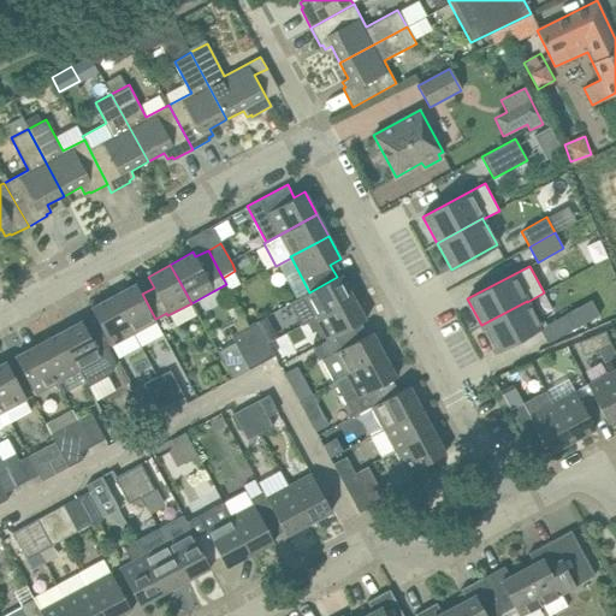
[(337,277),(309,292),(290,303),(302,325),(307,323),(354,297),(341,274),(337,277)]
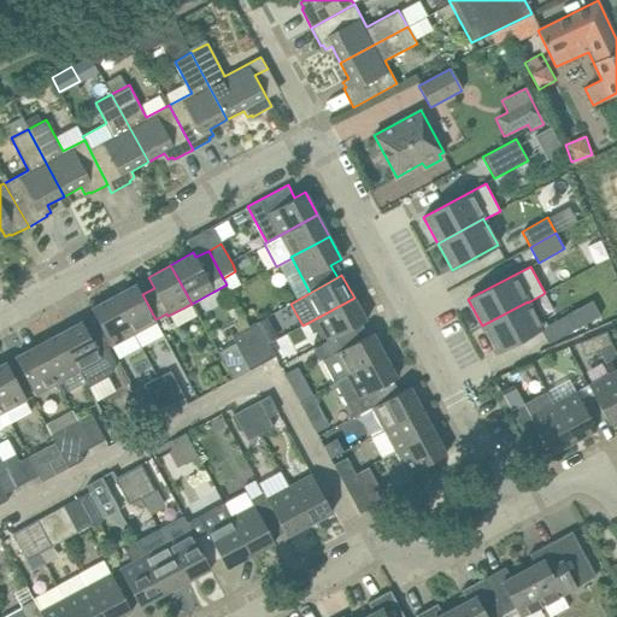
[(142,294),(136,283),(113,295),(134,333),(157,321),(156,319),(142,294)]
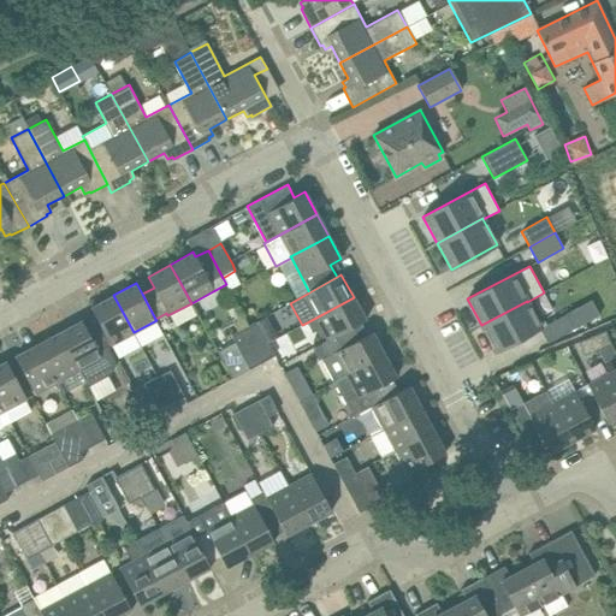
[(96,318),(110,343),(111,345),(134,332),(113,295),(90,307),(96,318)]
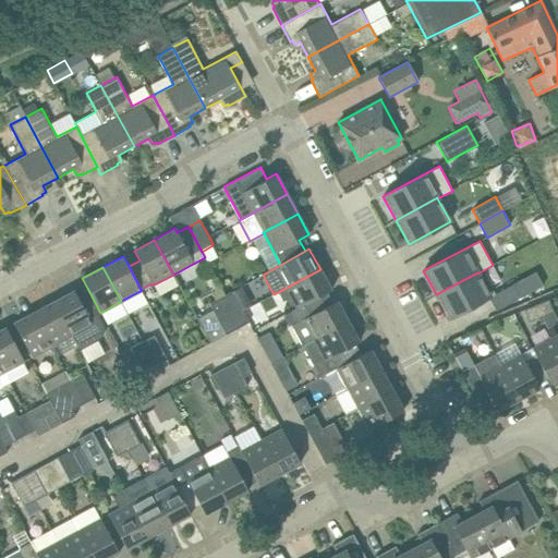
[(296,308),(327,292),(331,290),(320,269),(278,292),(282,302),(290,298),(296,308)]
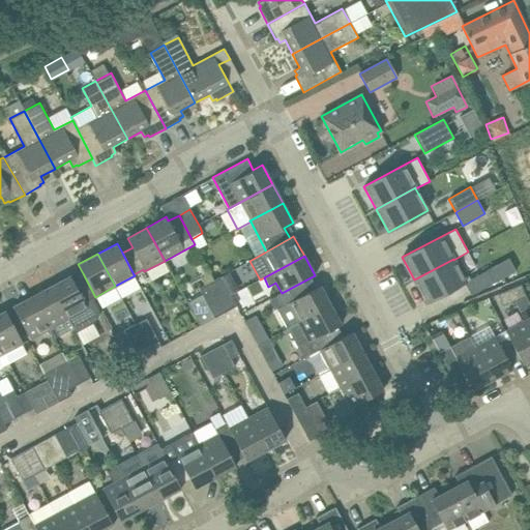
[(508,258),(487,269),(494,284),(516,271),(508,258)]
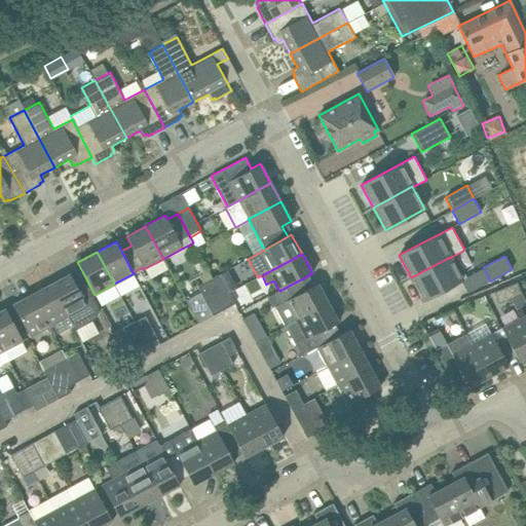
[(450,257),(411,277),(423,300),(461,279),(450,258),(450,257)]
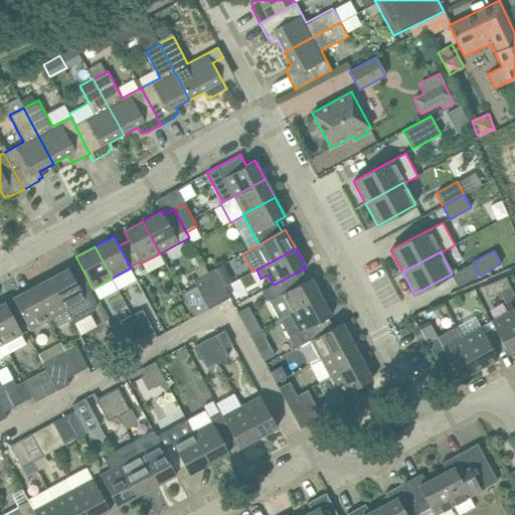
[(70,272),(68,268),(48,278),(65,310),(72,324),(91,314),(92,313),(93,312),(94,310),(95,308),(95,306),(87,290),(92,287),(80,266),(70,272)]
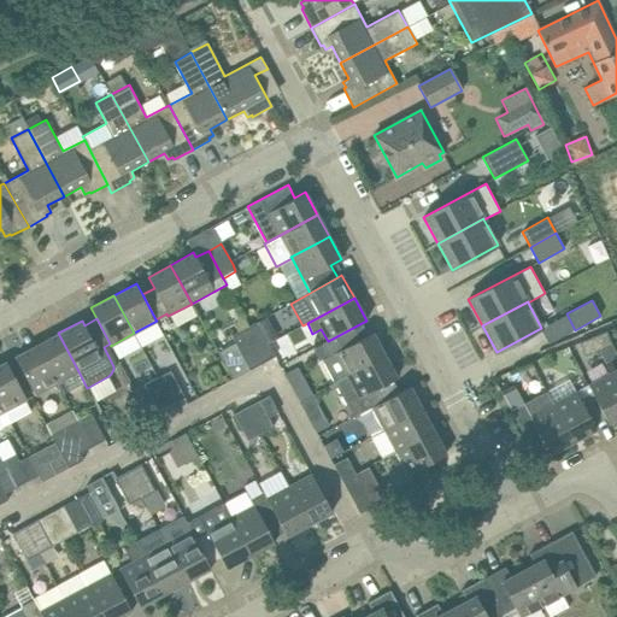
[(257,322),(231,335),(235,344),(248,370),(262,363),(248,338),(262,330),(257,322)]
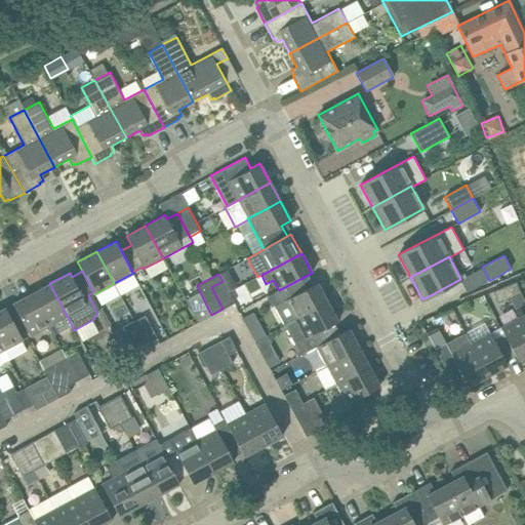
[(279,304),(273,307),(283,326),(327,303),(317,283),(313,285),(308,275),(279,290),(274,293),(279,304)]
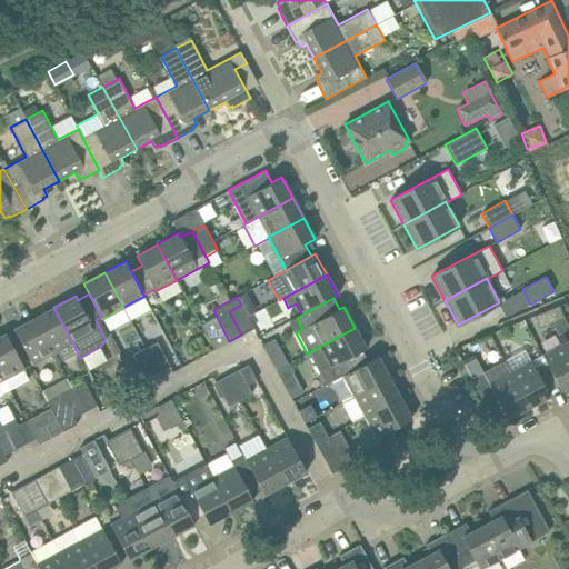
[(253,328),(243,309),(241,305),(229,311),(241,335),(253,328)]
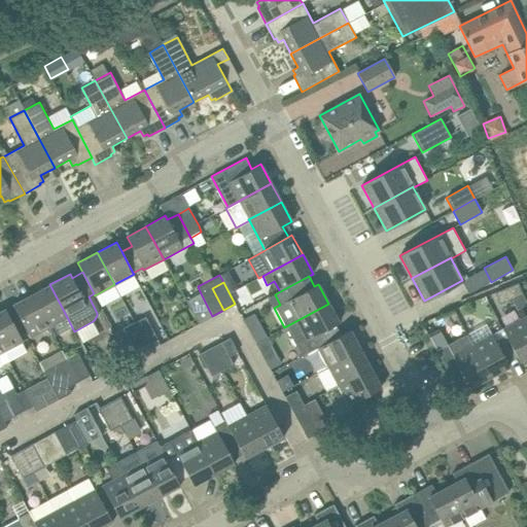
[(67,317),(49,284),(31,294),(48,326),(67,317)]
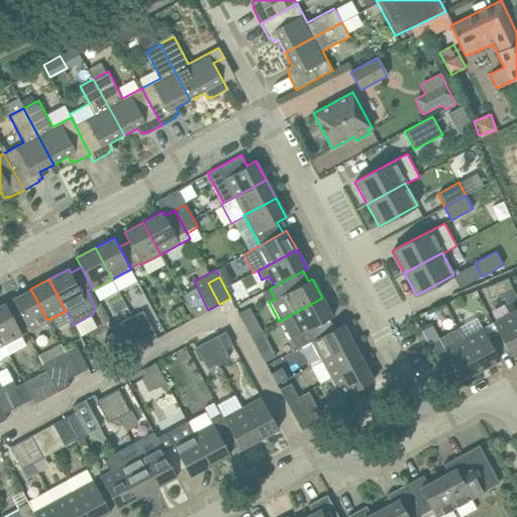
[(502,294),(512,290),(507,279),(497,284),(502,294)]
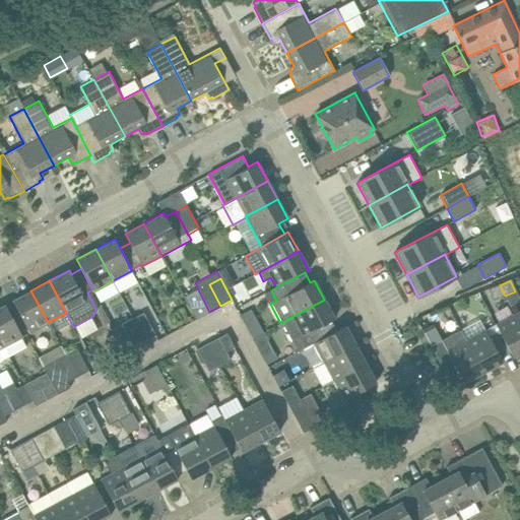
[(505,296),(500,285),(488,289),(493,301),(505,296)]
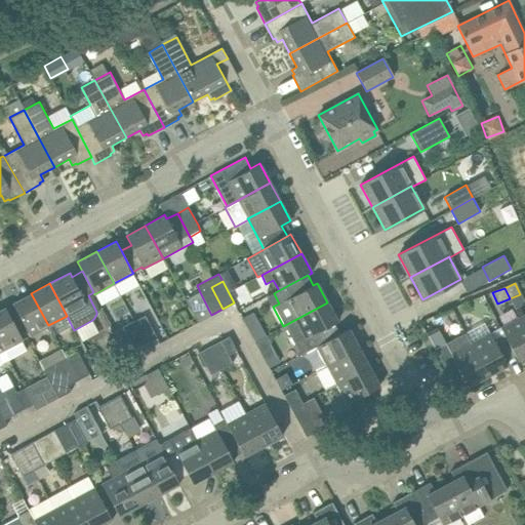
[(200,292),(186,299),(198,322),(211,315),(200,292)]
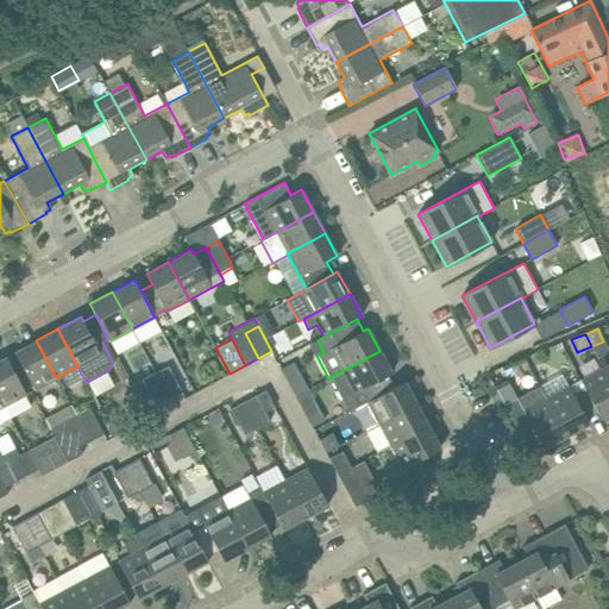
[(56,377),(36,340),(14,352),(35,389),(56,377)]
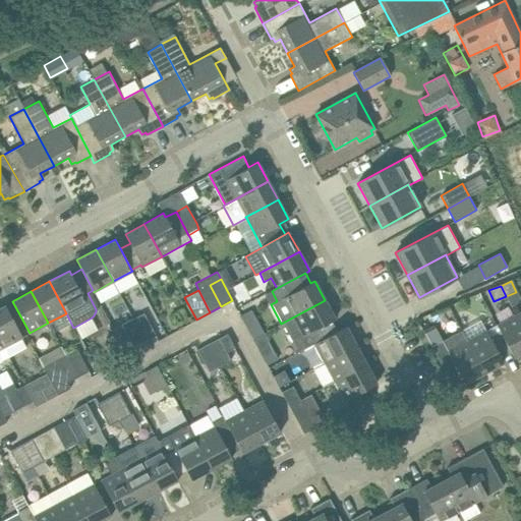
[(291,343),(298,339),(303,350),(314,344),(337,331),(331,321),(335,319),(325,300),(281,324),(291,343)]
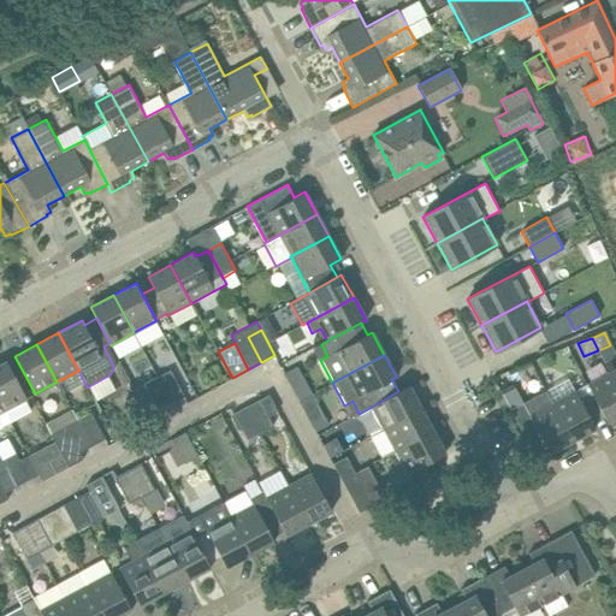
[(33,410),(6,361),(0,363),(0,404),(10,424),(33,410)]
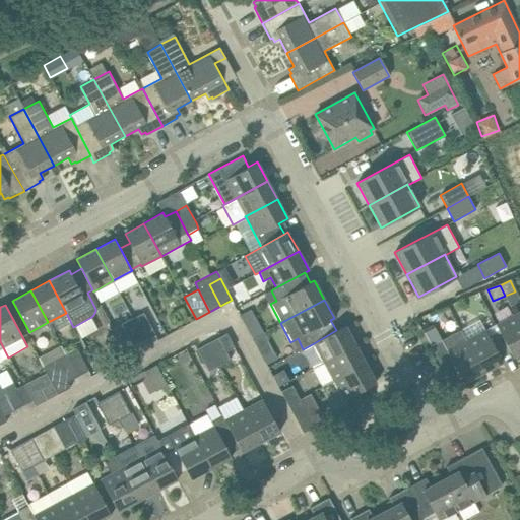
[(155,334),(145,317),(143,313),(132,318),(144,340),(155,334)]
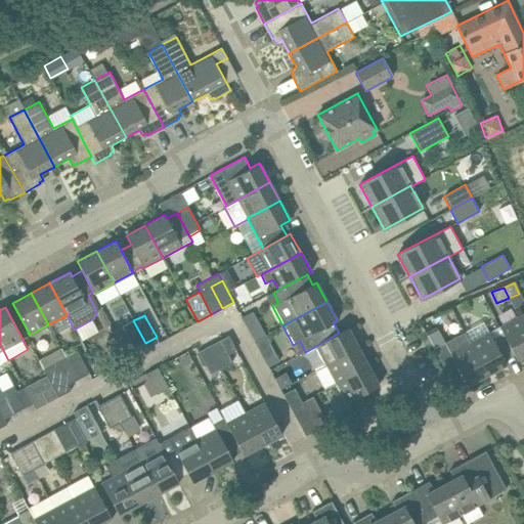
[(523,326),(518,316),(498,326),(514,355),(516,359),(523,354),(523,326)]
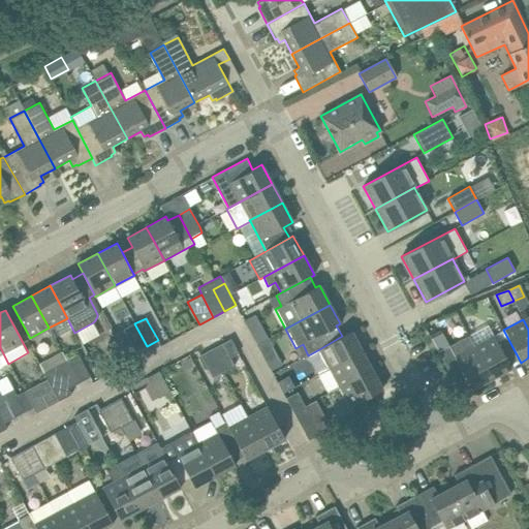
[(134,323),(124,330),(126,334),(135,352),(147,346),(134,323)]
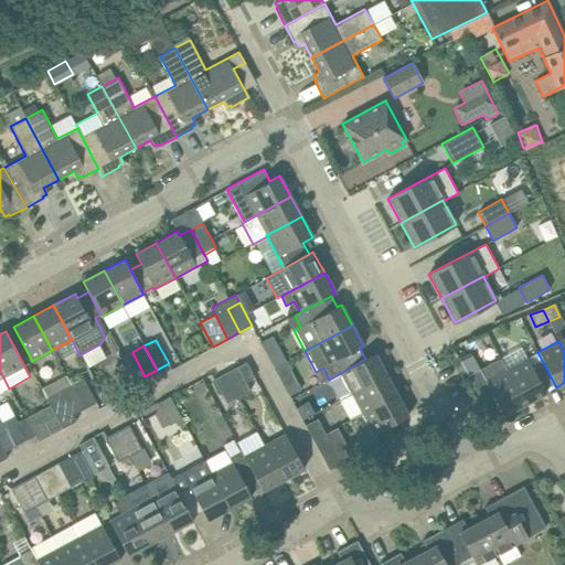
[(526,358),(505,369),(520,395),(525,405),(545,393),(543,390),(554,383),(537,352),(526,358)]
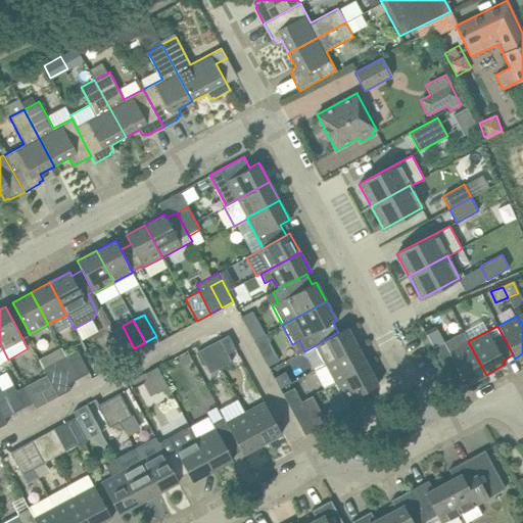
[(304,351),(303,352),(314,371),(325,364),(326,365),(358,347),(347,328),(339,332),(338,332),(316,345),(304,351)]
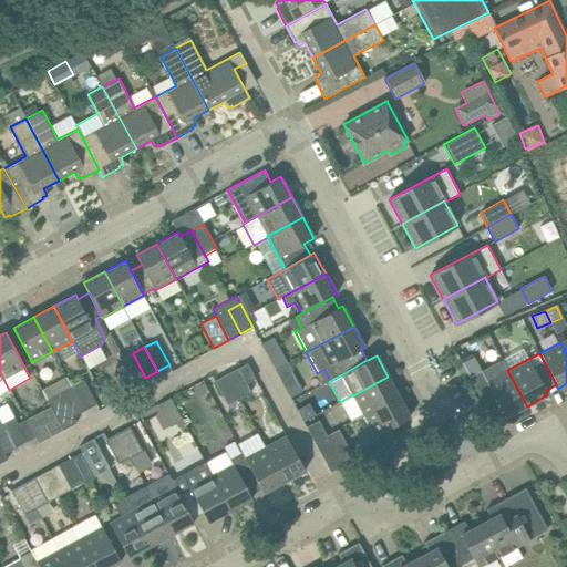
[(470,378),(492,419),(504,413),(506,418),(527,406),(507,370),(502,359),(481,370),(481,371),(470,378)]
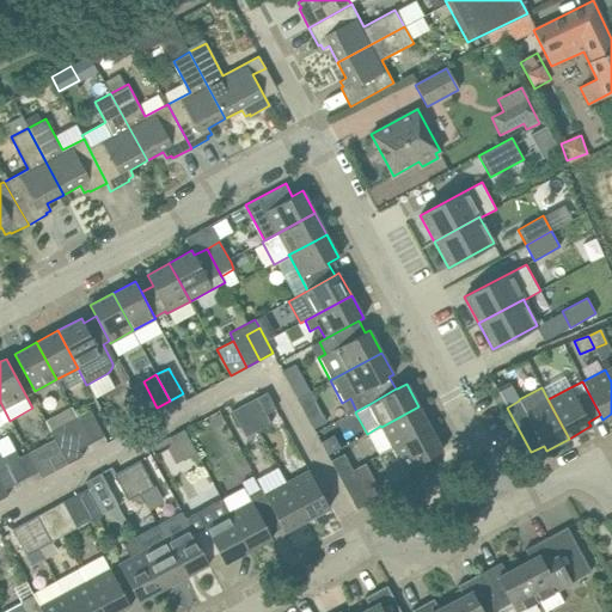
[(274,410),(265,392),(244,404),(258,430),(271,423),(267,414),(274,410)]
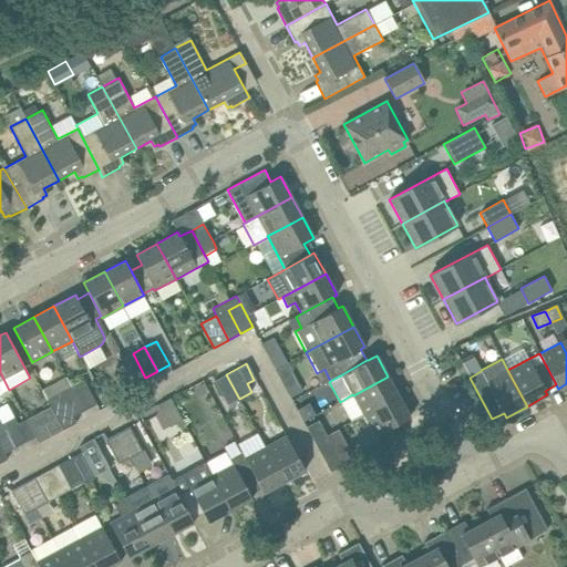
[(0,393),(9,390),(0,372),(0,393)]
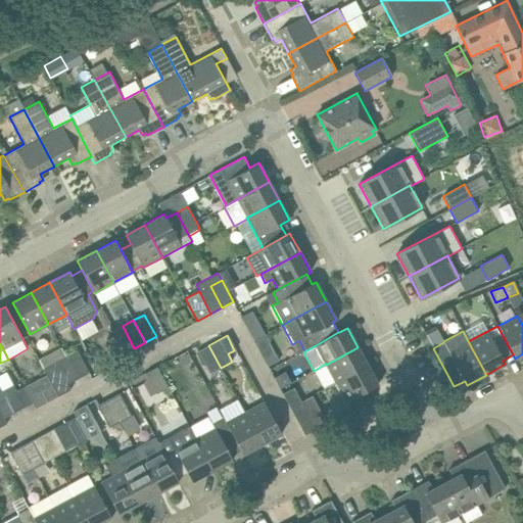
[(221,368),(208,345),(197,351),(209,373),(221,368)]
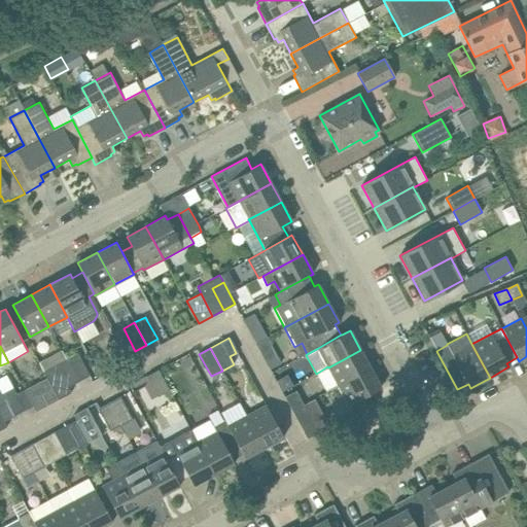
[(327,366),(316,374),(325,392),(338,385),(338,386),(371,369),(360,350),(328,367),(327,366)]
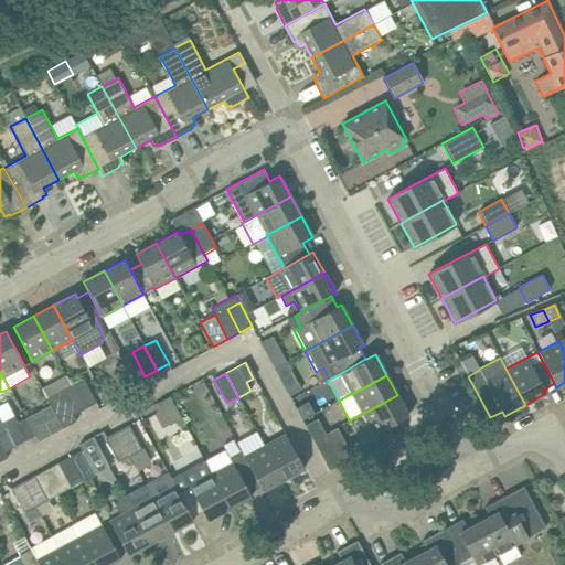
[(84,409),(96,403),(83,379),(71,385),(84,409)]
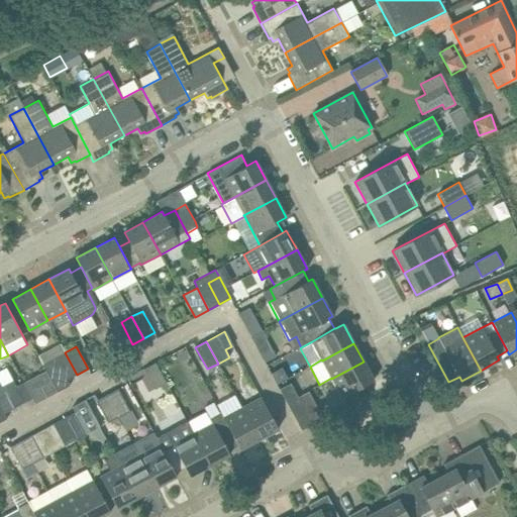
[(77,375),(65,352),(41,365),(45,372),(57,392),(70,385),(67,380),(77,375)]
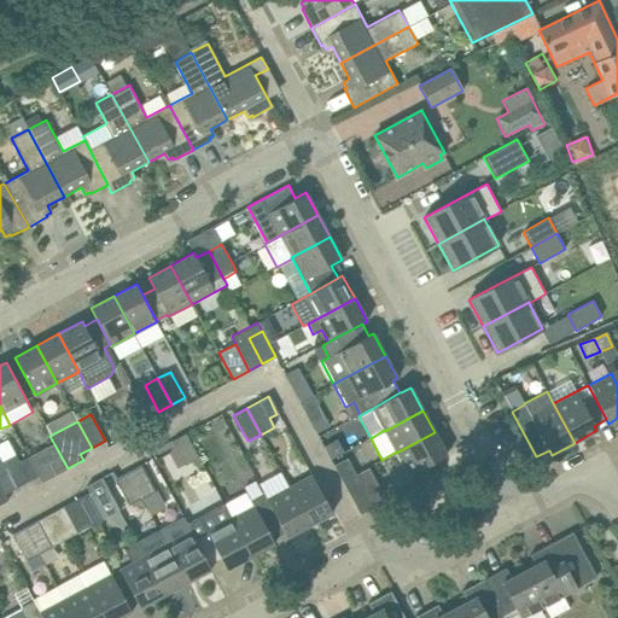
[(447,454),(435,432),(396,453),(408,474),(447,454)]
